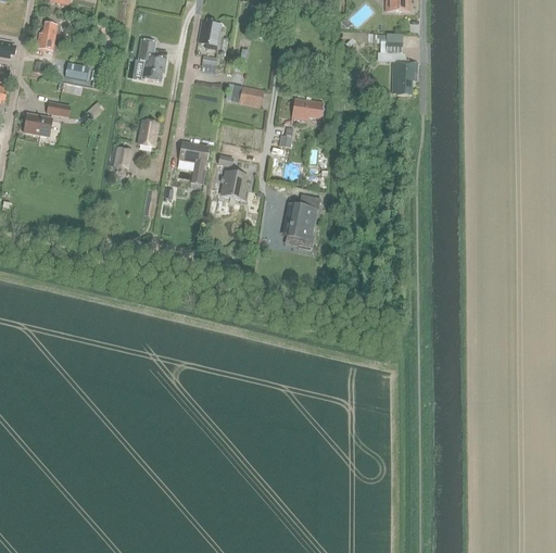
[(409,10),(409,0),(388,0),(386,0),(386,10),(409,10)]
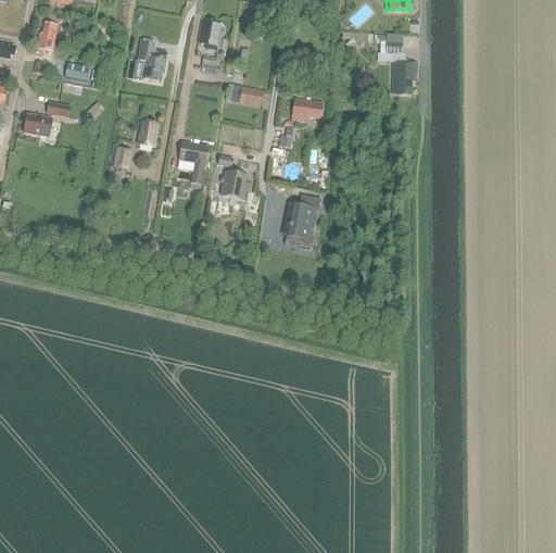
[(348,15),(341,21),(346,27),(353,22),(348,15)]
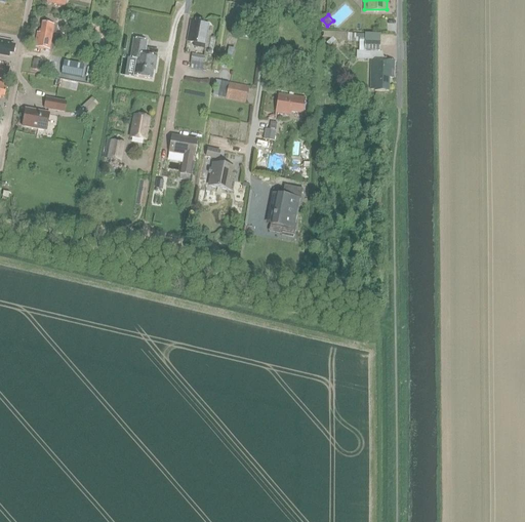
[(193,40),(195,40),(197,40),(205,42),(208,22),(203,21),(203,17),(195,16),(195,19),(191,18),(187,39),(193,40)]
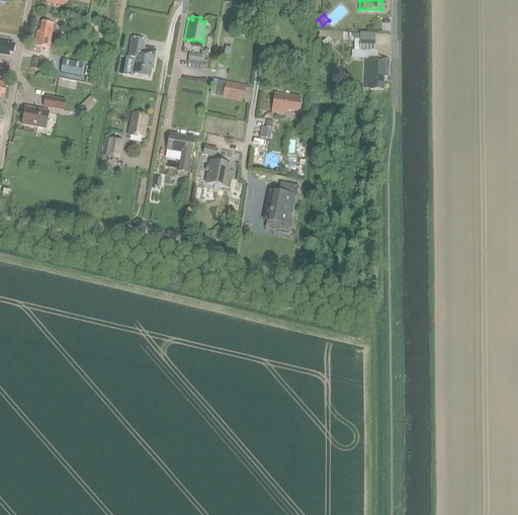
[(49,47),(53,21),(41,19),(39,30),(36,29),(34,44),(49,47)]
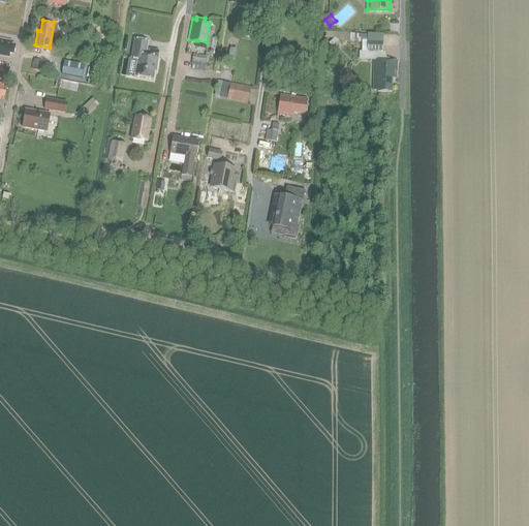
[(11,39),(0,37),(0,52),(8,54),(9,51),(13,52),(16,43),(10,42),(11,39)]
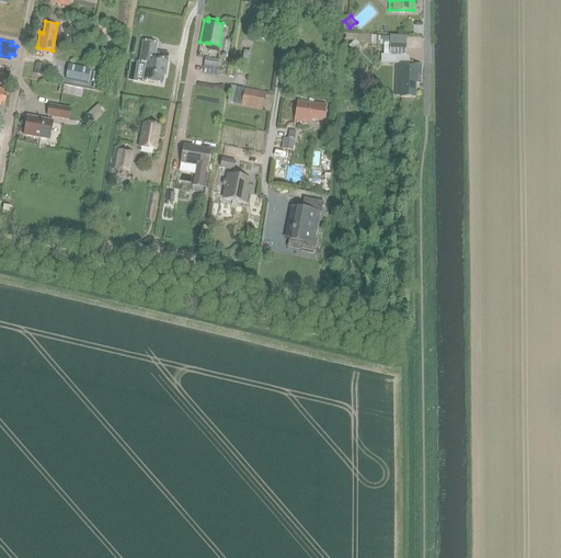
[(168,59),(155,56),(157,42),(142,40),(139,59),(146,60),(142,79),(162,82),(164,68),(165,68),(168,59)]
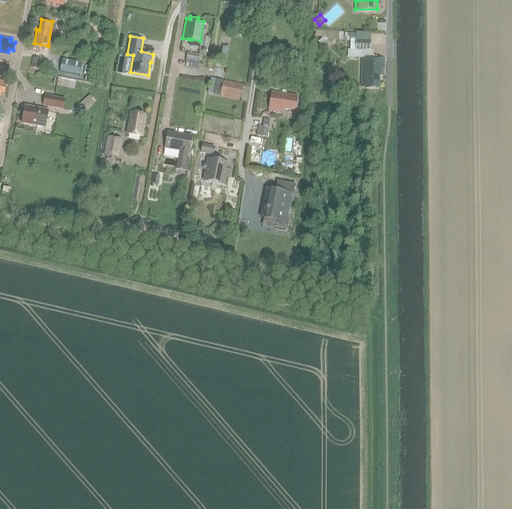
[(355,48),(356,37),(350,37),(350,38),(350,48),(347,48),(347,53),(360,54),(360,48),(357,48),(355,48)]
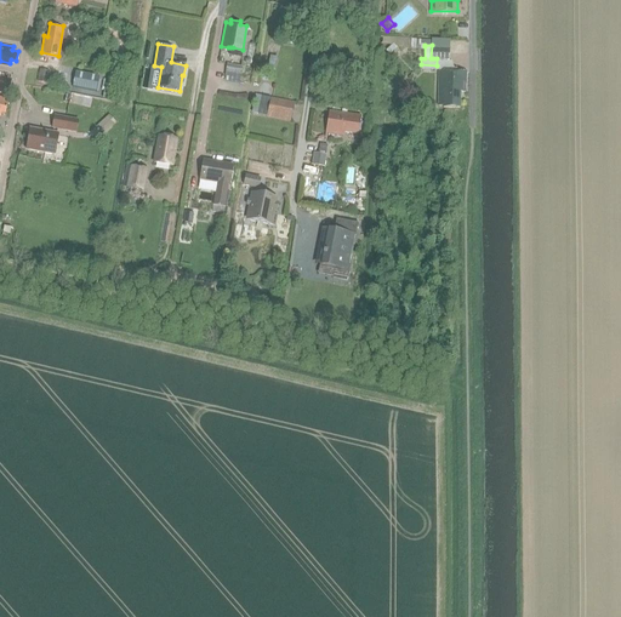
[(433,58),(451,60),(451,45),(433,45),(433,58)]
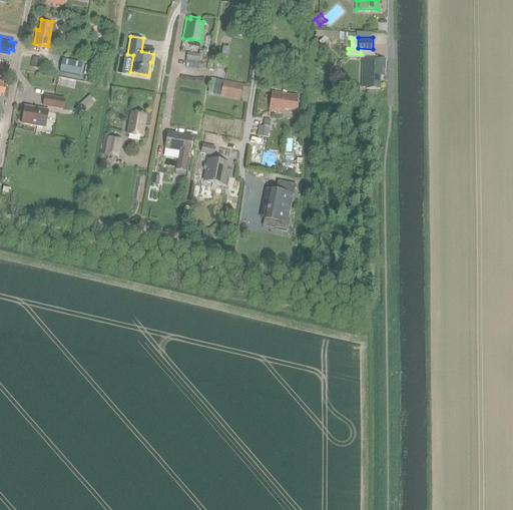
[(219,51),(218,59),(228,60),(230,44),(224,43),(223,52),(219,51)]
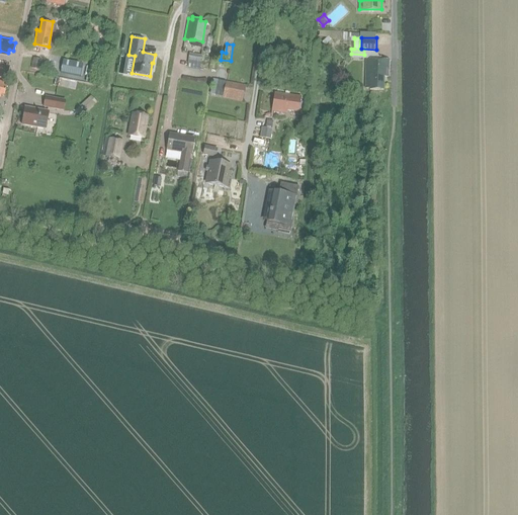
[(189,52),(186,65),(199,67),(202,54),(189,52)]
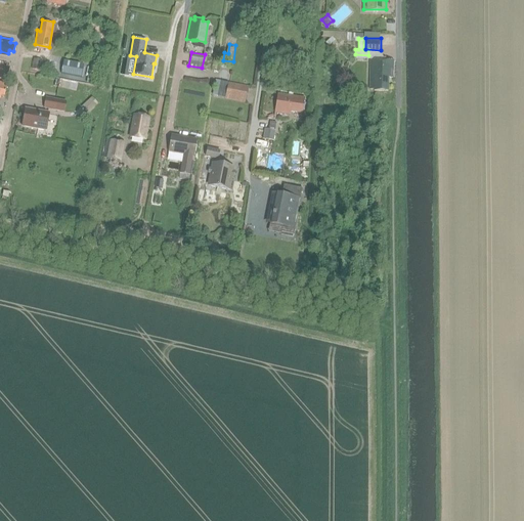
[(39,68),(41,57),(33,56),(32,67),(39,68)]
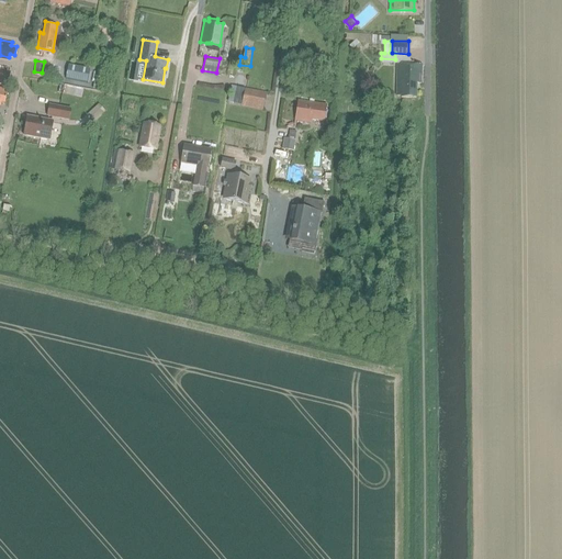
[(422,63),(396,62),(395,93),(401,93),(401,96),(415,96),(416,81),(420,81),(422,63)]
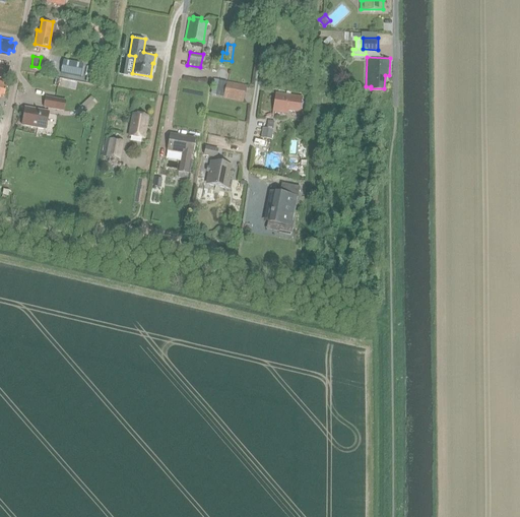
[(83,62),(63,58),(61,70),(80,74),(83,62)]
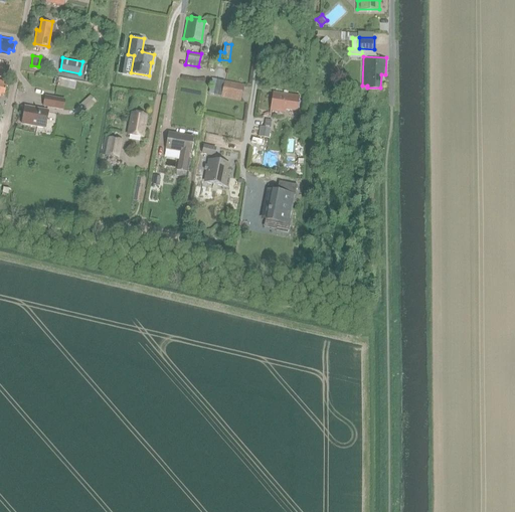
[(8,72),(9,64),(6,63),(7,60),(0,59),(0,73),(4,75),(5,71),(8,72)]
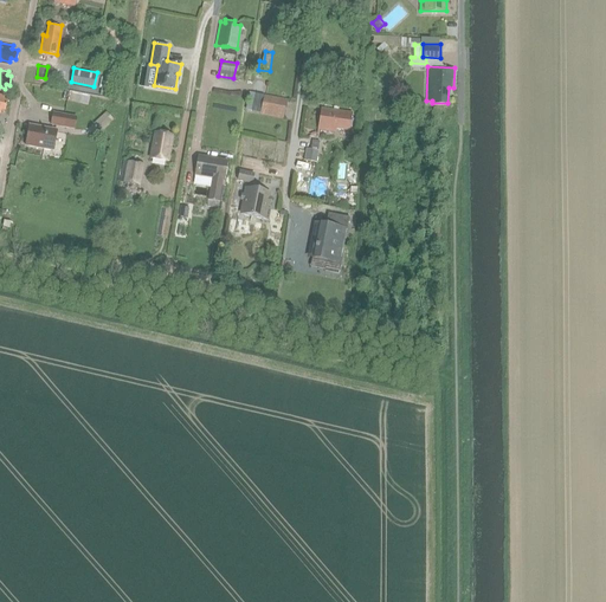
[(101,94),(109,95),(110,86),(102,85),(101,94)]
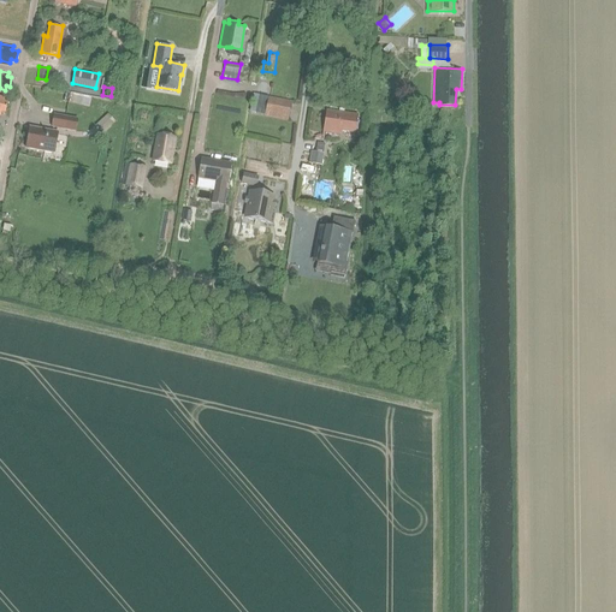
[(268,95),(265,112),(288,117),(291,100),(268,95)]
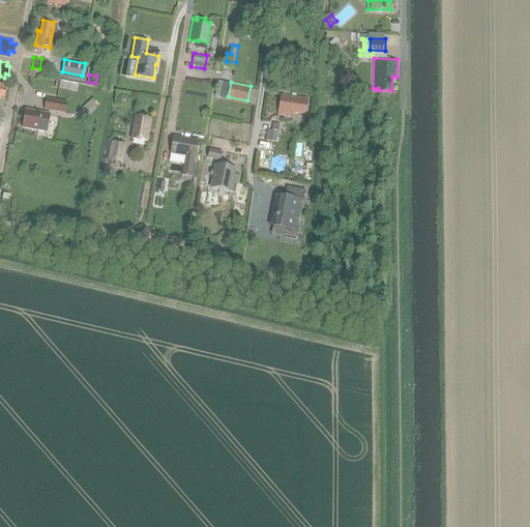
[(305,113),(307,97),(281,93),(277,111),(293,114),(294,111),(305,113)]
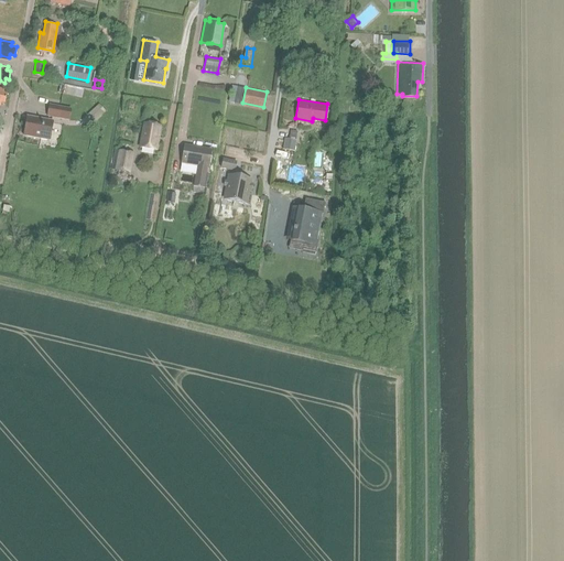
[(49,105),(47,116),(69,119),(71,108),(49,105)]
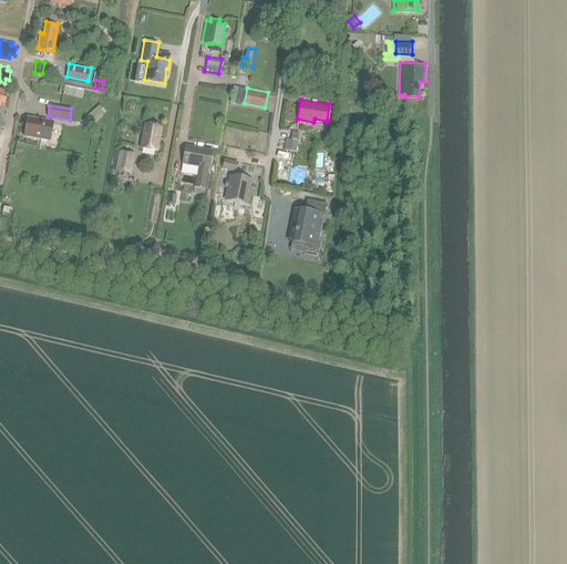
[(96,106),(88,113),(94,121),(103,113),(96,106)]
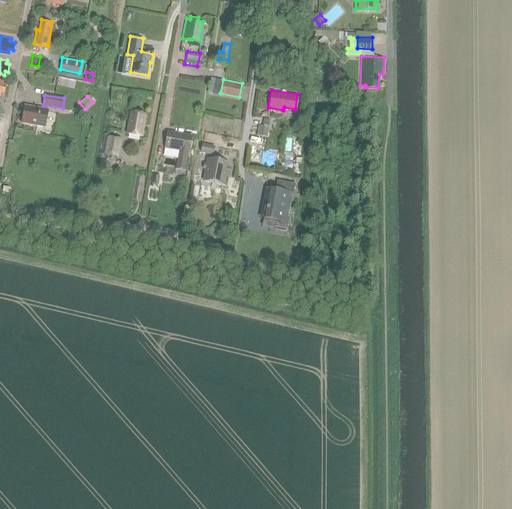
[(21,121),(45,126),(48,109),(24,105),(21,121)]
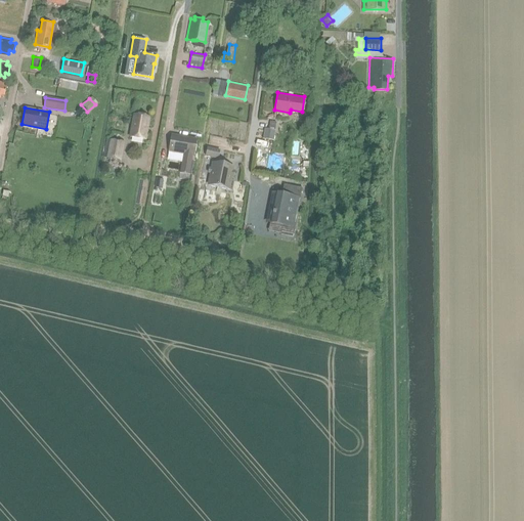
[(130,135),(144,137),(148,116),(134,113),(130,135)]
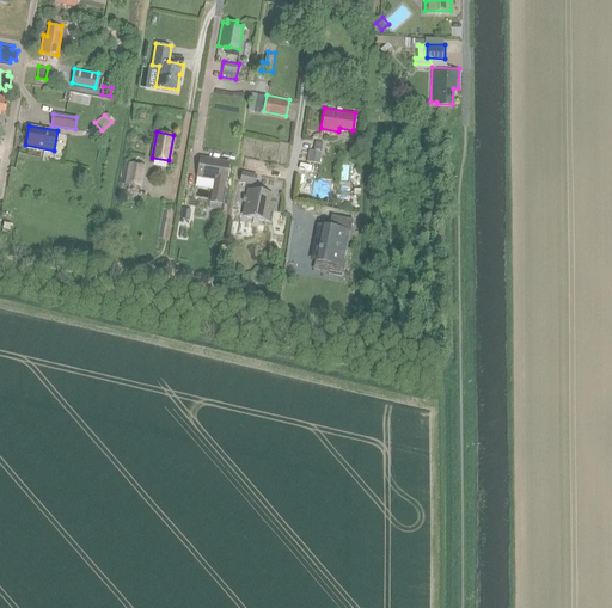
[(308,148),(307,160),(319,161),(322,151),(314,149),(308,148)]
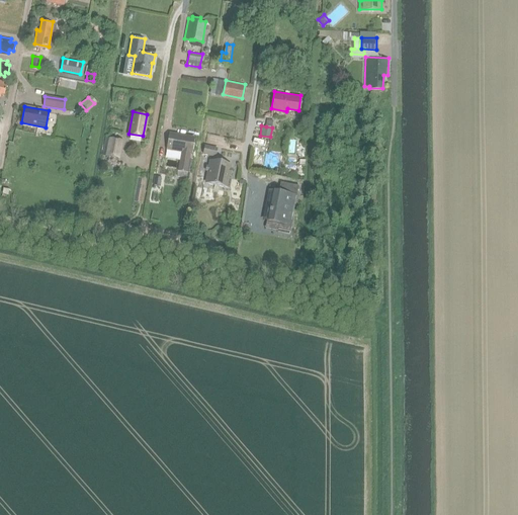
[(190,152),(193,136),(170,132),(167,148),(181,150),(178,168),(187,170),(190,152)]
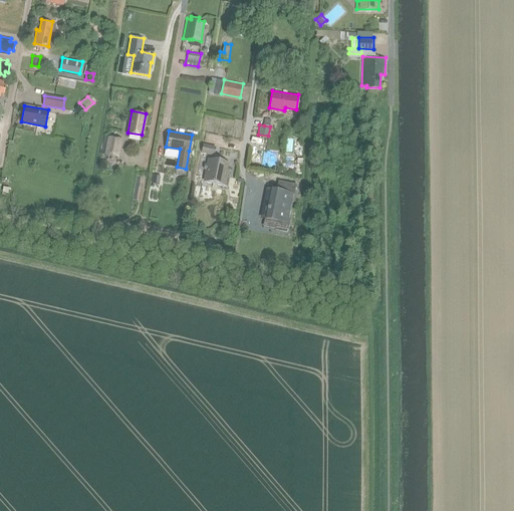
[(117,157),(120,139),(105,136),(102,154),(117,157)]
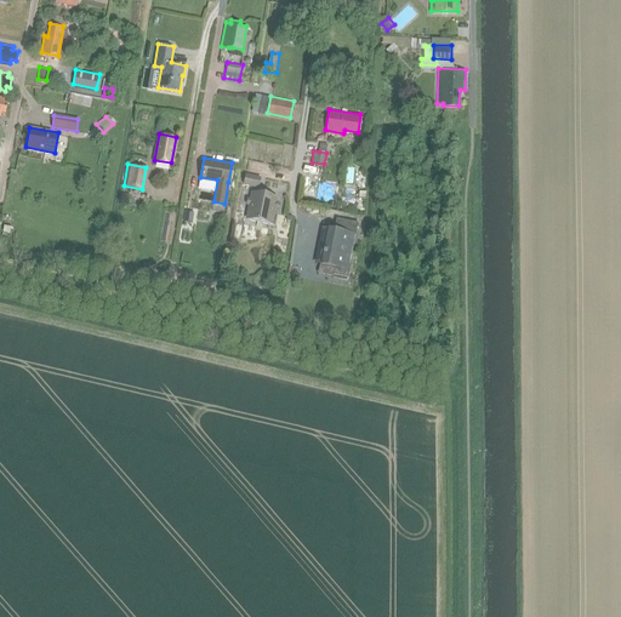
[(22,187),(26,170),(17,167),(13,186),(22,187)]
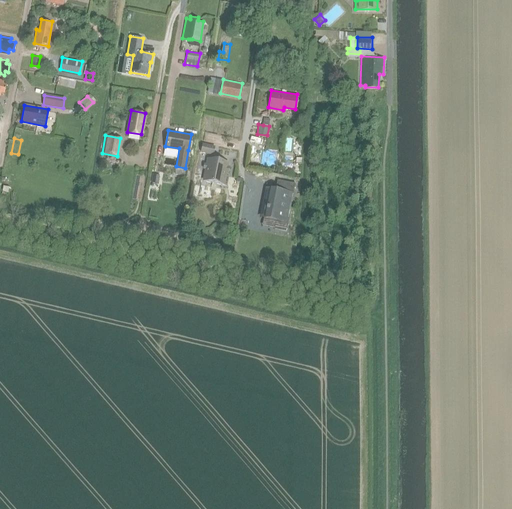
[(203,139),(201,150),(214,152),(216,141),(203,139)]
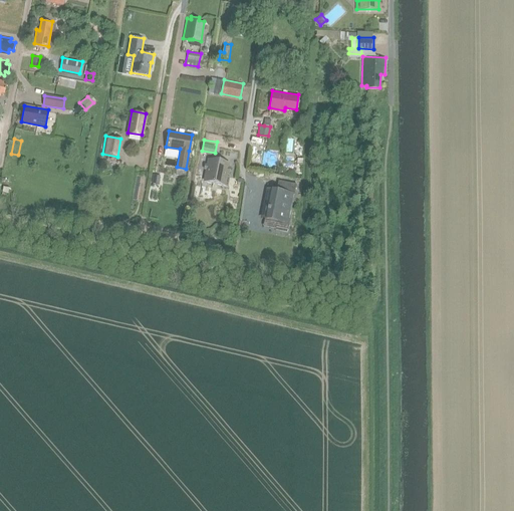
[(227,185),(229,178),(229,176),(225,175),(228,162),(209,159),(205,180),(227,185)]
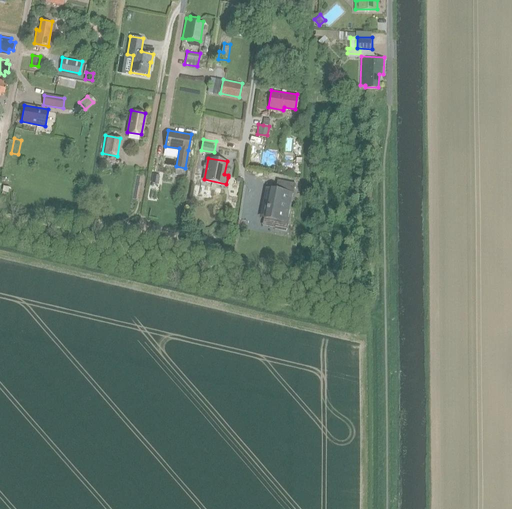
[(290,192),(293,193),(295,182),(277,179),(275,189),(266,187),(264,197),(269,198),(268,206),(262,205),(260,214),(275,217),(274,223),(286,225),(288,216),(285,216),(290,192)]
